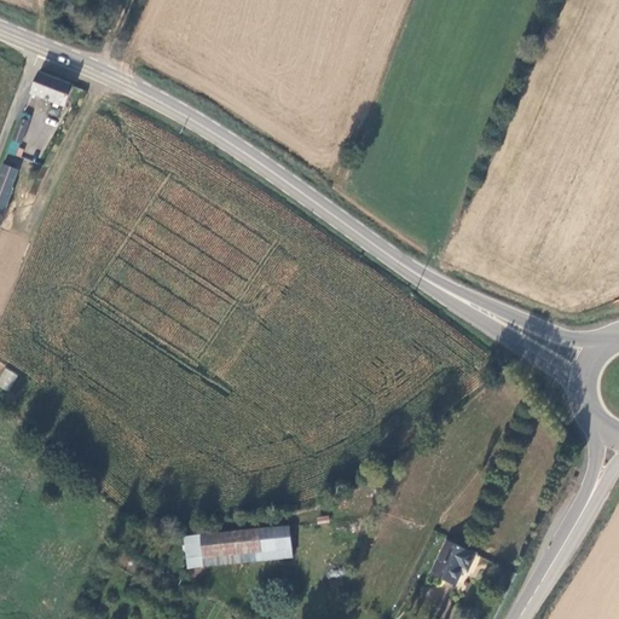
[(32,91),(64,103),(71,84),(39,71),(32,91)]
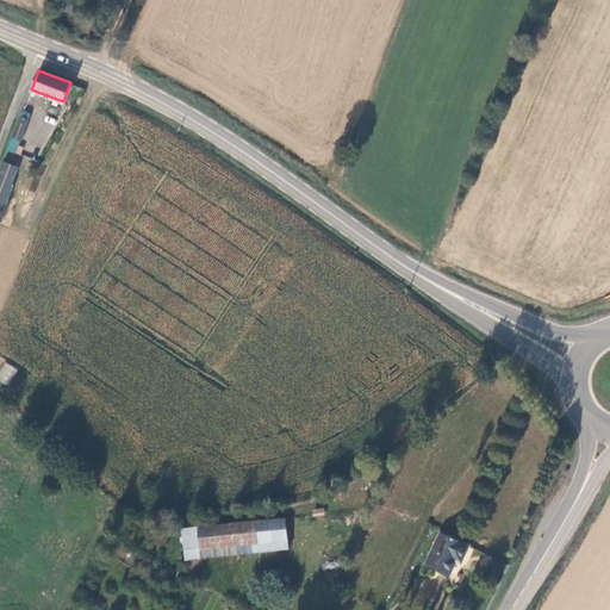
[(29,120),(20,117),(12,138),(22,141),(29,120)]
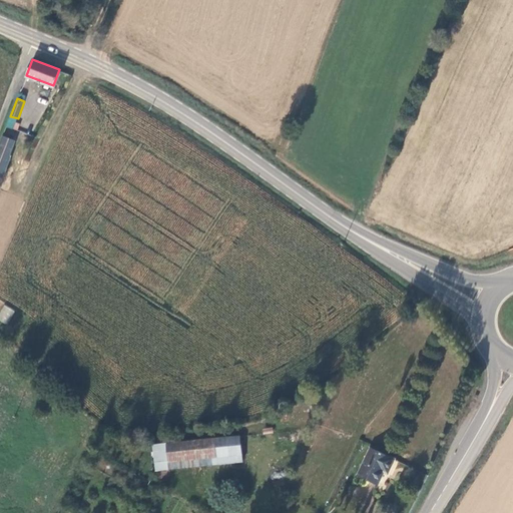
[(18,141),(3,134),(0,142),(0,176),(5,179),(15,155),(12,154),(18,141)]
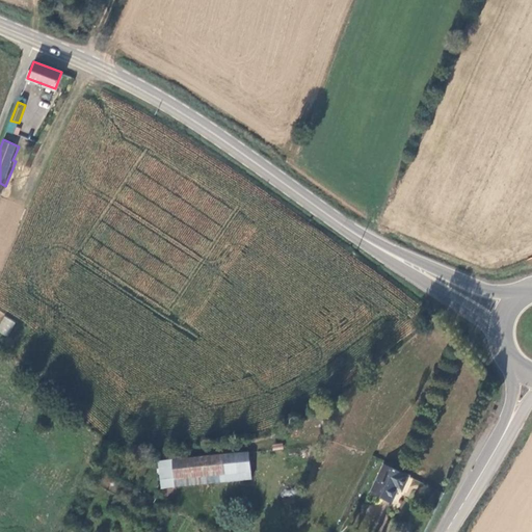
[(0,322),(0,333),(6,337),(15,322),(4,316),(0,322)]
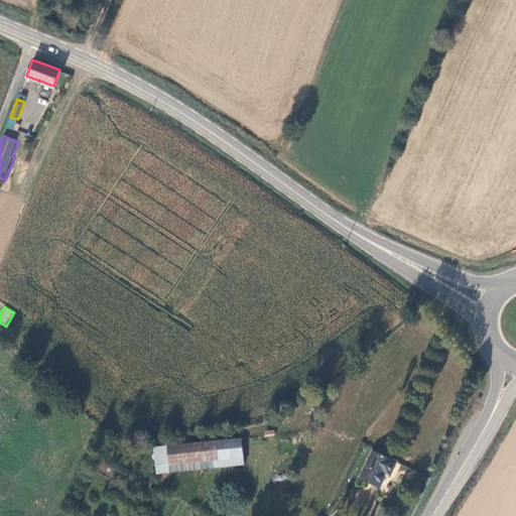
[(246,466),(243,438),(157,446),(160,474),(246,466)]
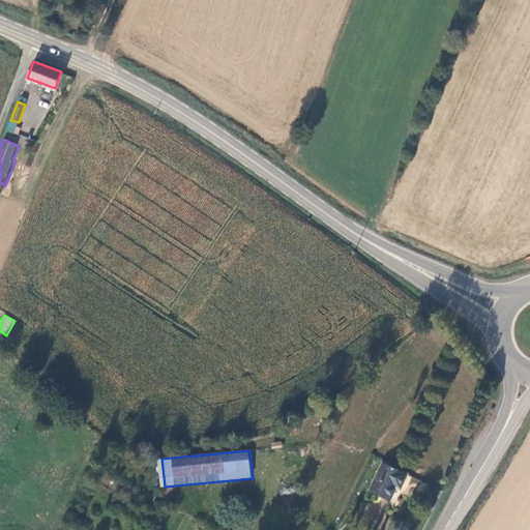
[(409,475),(385,464),(371,494),(390,503),(400,484),(404,487),(409,475)]
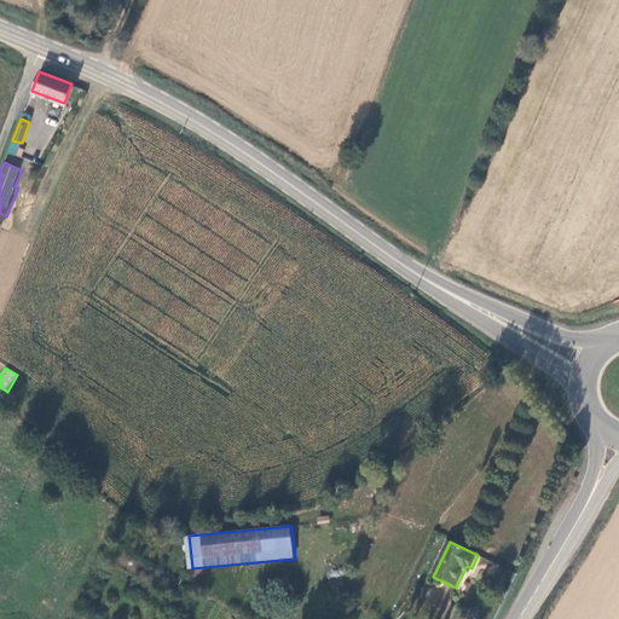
All buildings are outlined.
